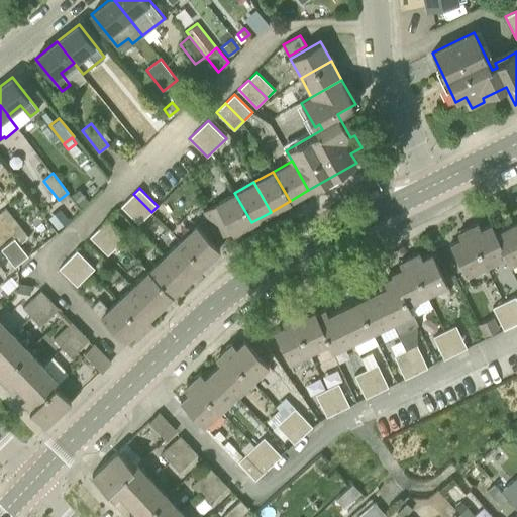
[(71,194),(80,206),(88,200),(79,189),(71,194)]
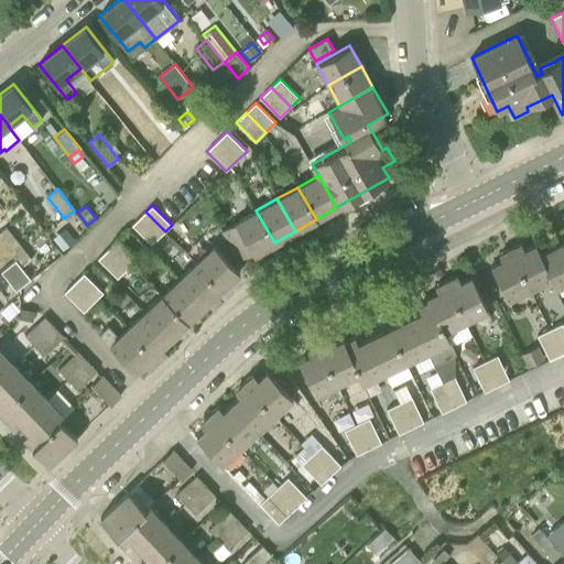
[(274,242),(256,210),(223,229),(239,260),(252,252),(253,255),(274,242)]
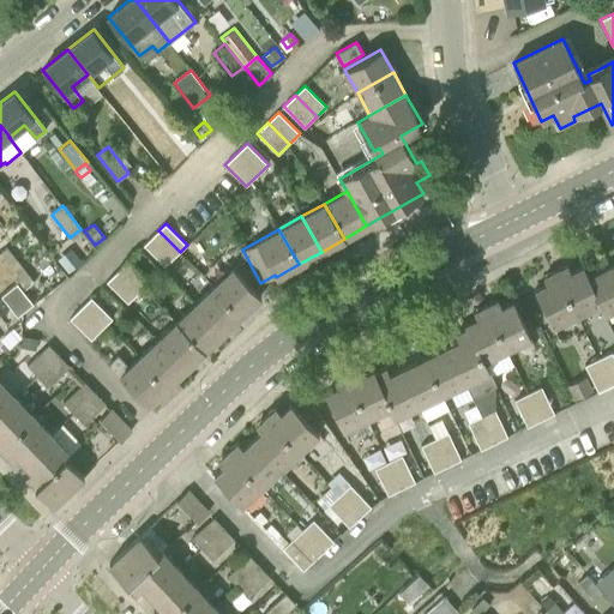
[(180,252),(158,230),(144,245),(166,266),(180,252)]
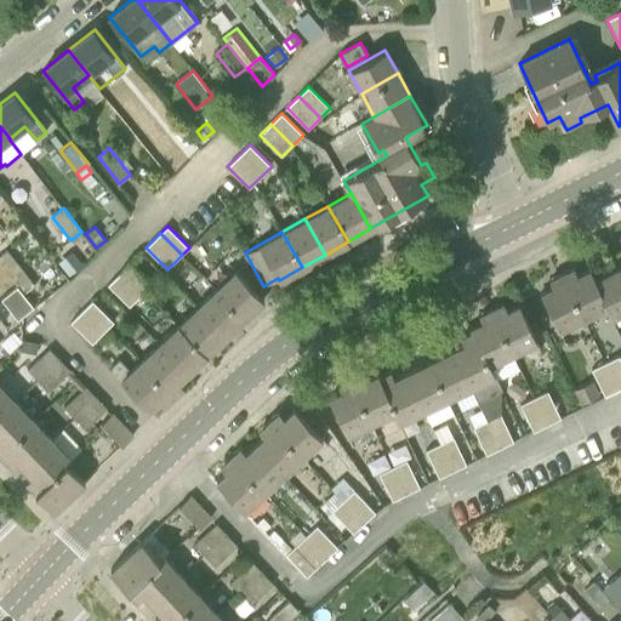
[(7,250),(0,255),(0,263),(17,286),(22,292),(34,284),(7,250)]
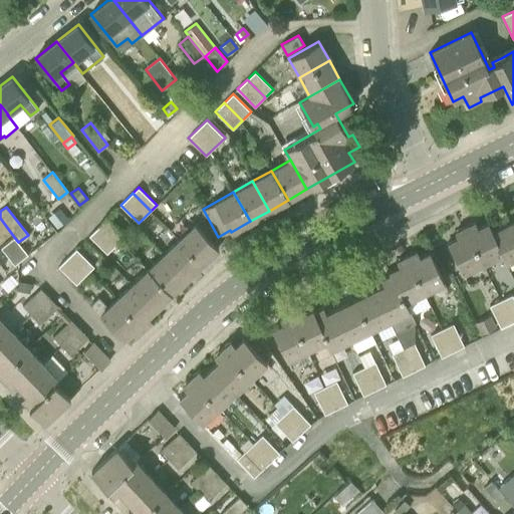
[(51,221),(57,228),(66,220),(60,213),(51,221)]
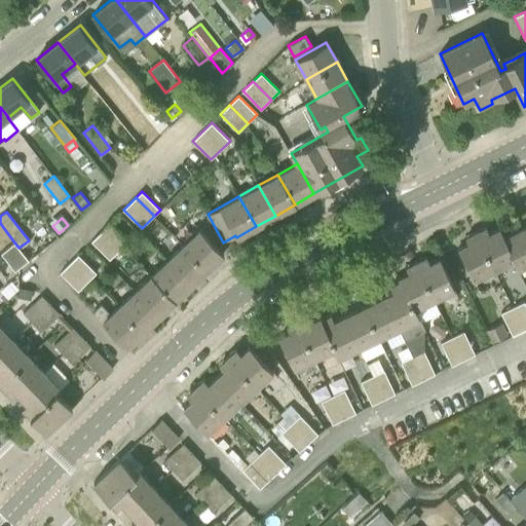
[(104,228),(122,247),(128,241),(110,223),(104,228)]
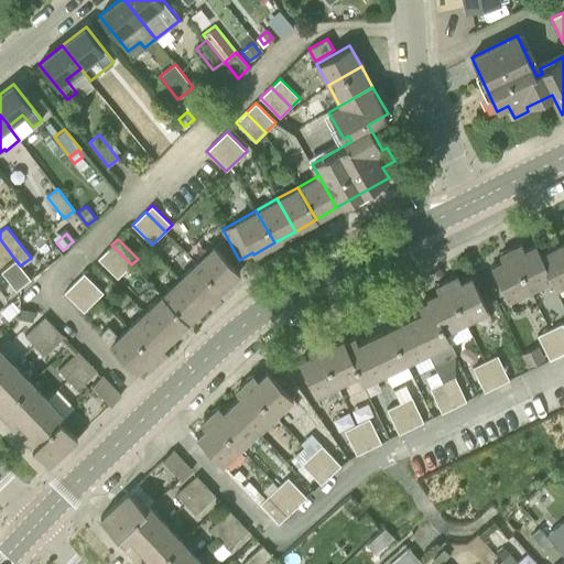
[(552,278),(535,245),(524,249),(522,243),(511,248),(530,289),(552,278)]
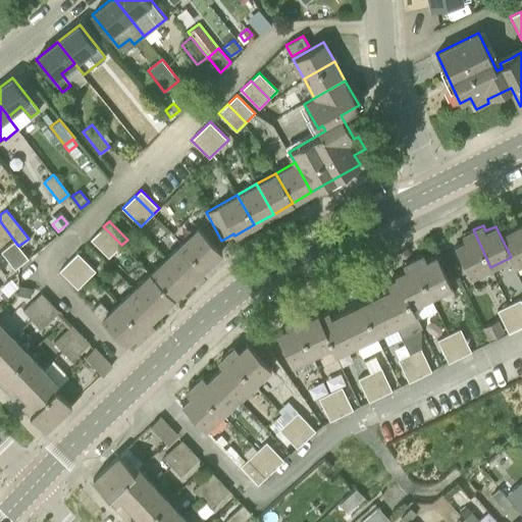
[(521,262),(521,229),(520,225),(501,235),(497,225),(496,226),(511,257),(512,257),(516,265),(521,262)]
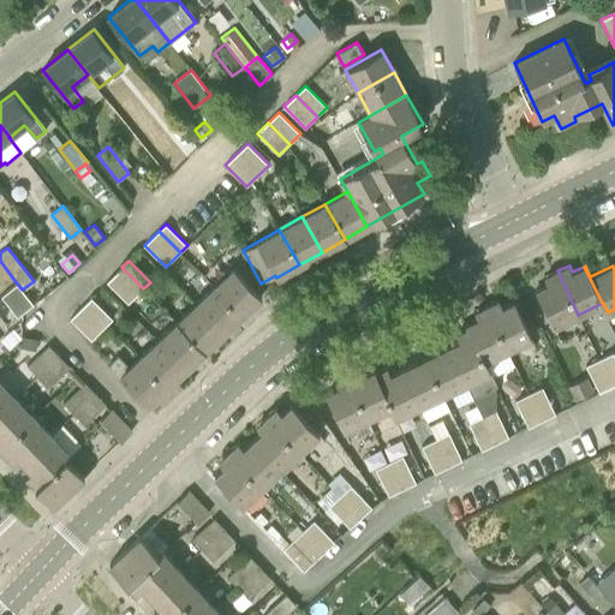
[(143,288),(121,267),(107,281),(129,304),(143,288)]
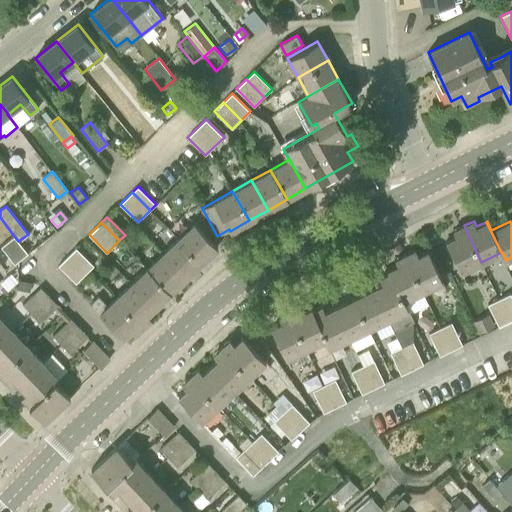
[(178,238),(202,262),(218,247),(195,222),(178,238)]
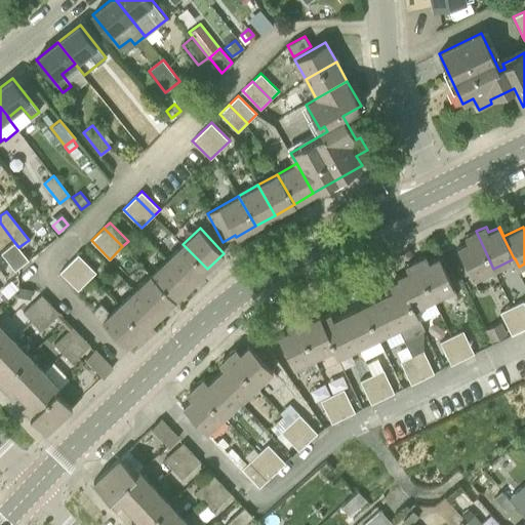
[(493,269),(476,231),(465,237),(468,243),(457,247),(473,279),(493,269)]
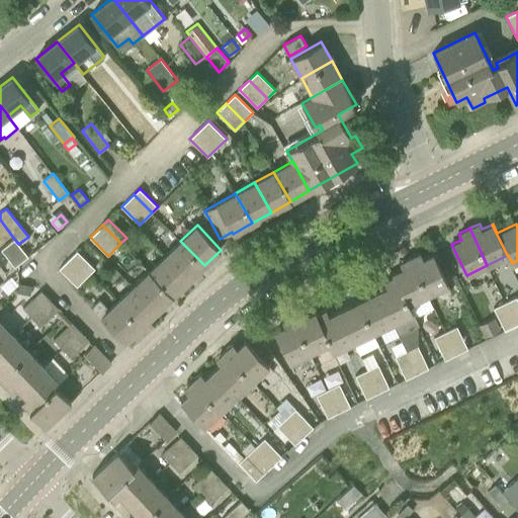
[(28,256),(18,244),(14,239),(1,250),(14,267),(28,256)]
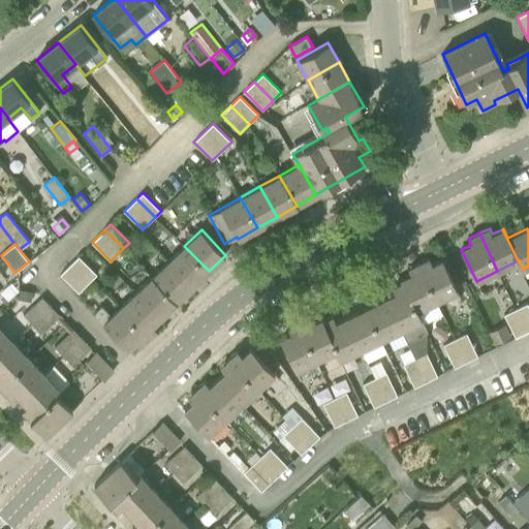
[(168,261),(192,286),(209,271),(184,246),(168,261)]
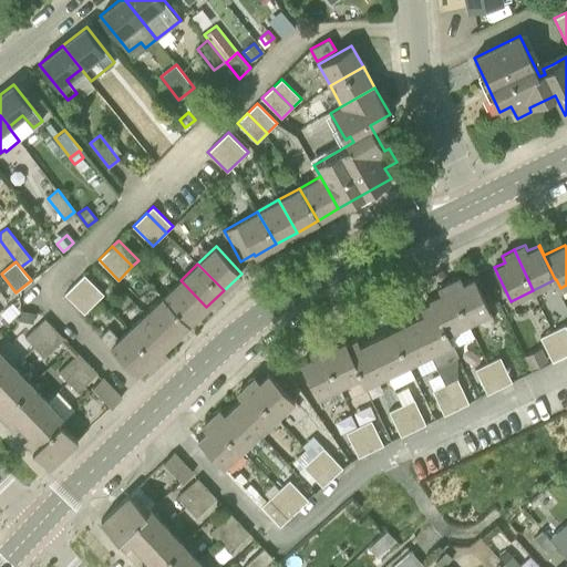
[(79,280),(98,300),(104,294),(84,274),(79,280)]
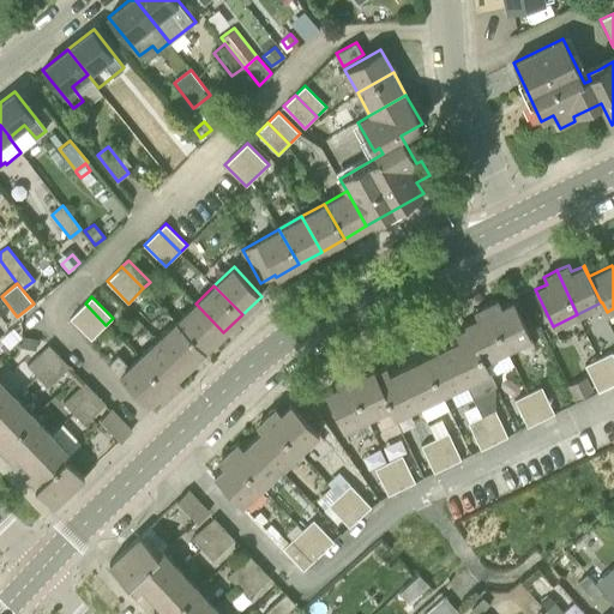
[(499,300),(486,306),(506,349),(530,337),(513,301),(501,306),(499,300)]
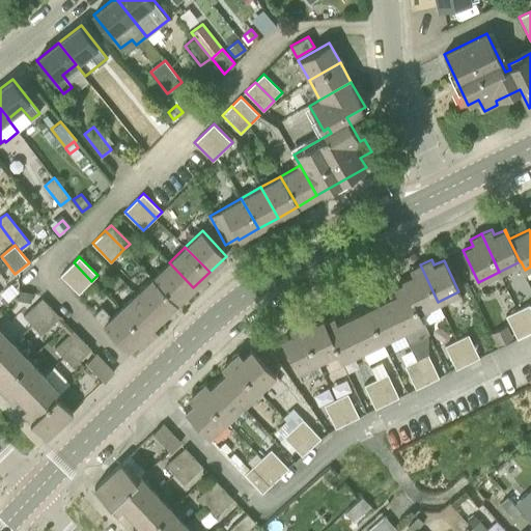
[(91,281),(74,262),(60,275),(79,294),(91,281)]
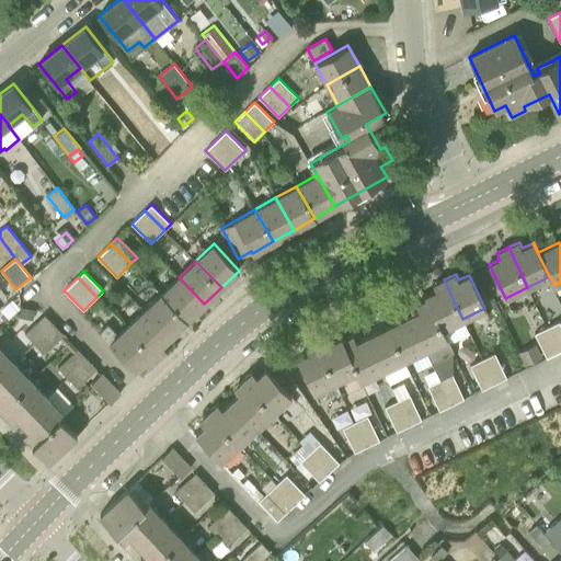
[(161,293),(186,320),(204,304),(179,277),(161,293)]
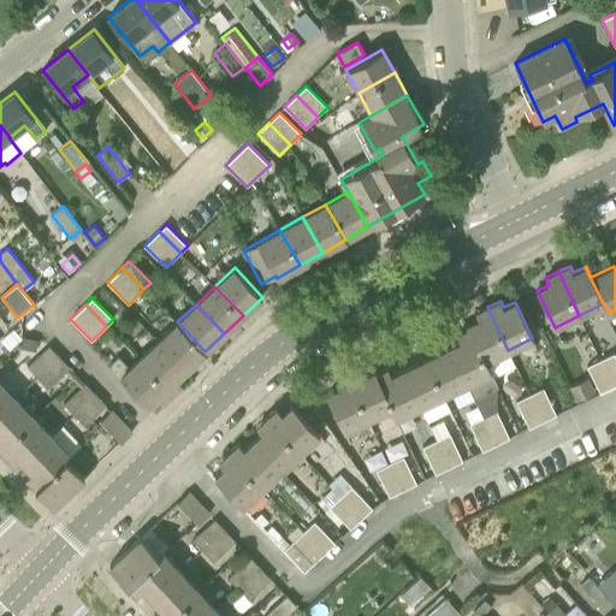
[(508,350),(487,307),(475,313),(479,319),(467,325),(485,361),(508,350)]
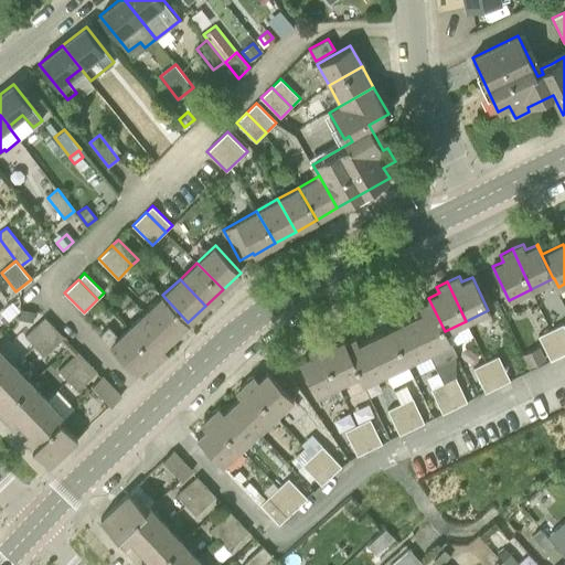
[(145,311),(171,339),(188,322),(162,295),(145,311)]
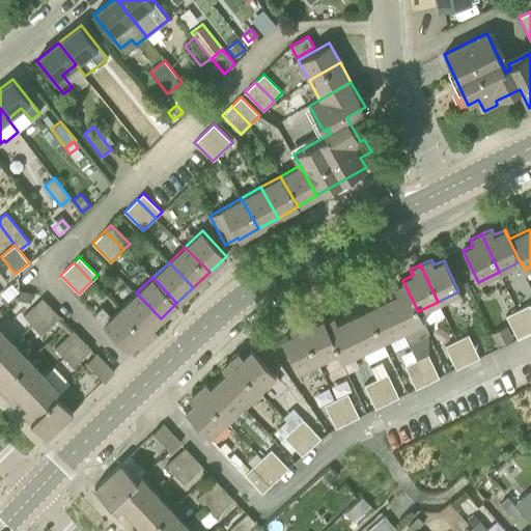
[(418,311),(402,280),(401,280),(403,284),(393,288),(396,294),(387,299),(402,330),(409,341),(415,340),(424,335),(427,332),(421,320),(417,312),(418,311)]
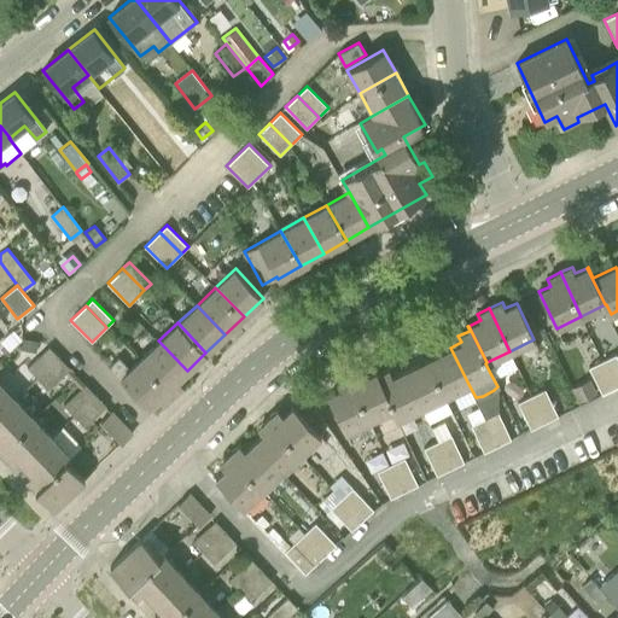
[(38,339),(21,337),(19,349),(35,351),(38,339)]
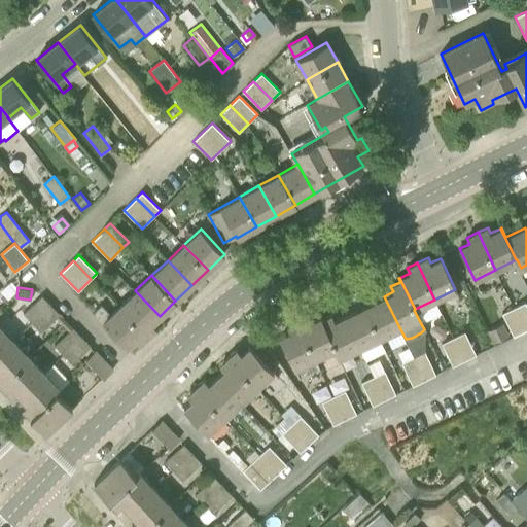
[(119,306),(148,336),(156,328),(151,323),(160,316),(135,290),(119,306)]
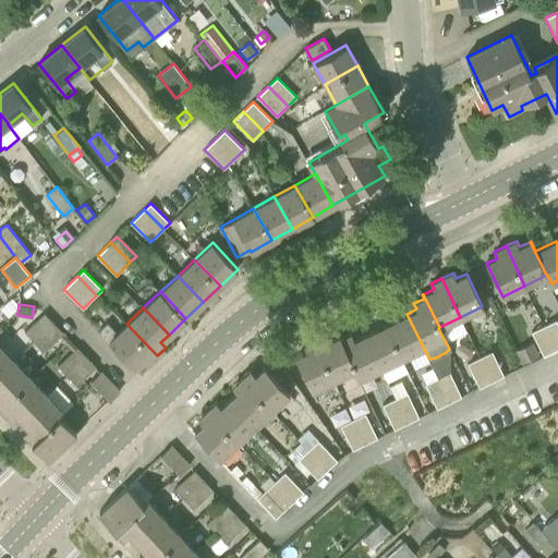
[(25,331),(34,341),(53,322),(45,313),(25,331)]
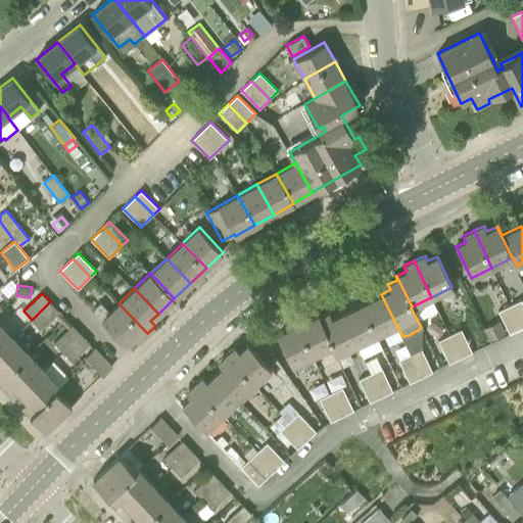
[(396,325),(381,294),(361,303),(376,334),(396,325)]
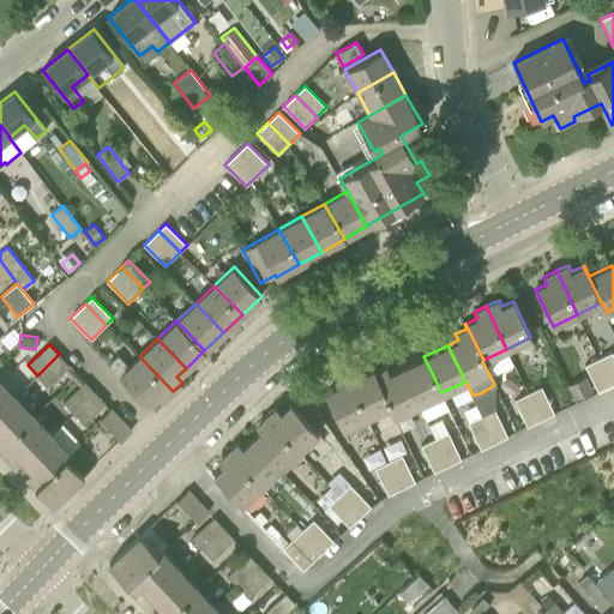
[(599,359),(612,385),(613,384),(613,355),(612,351),(599,359)]
